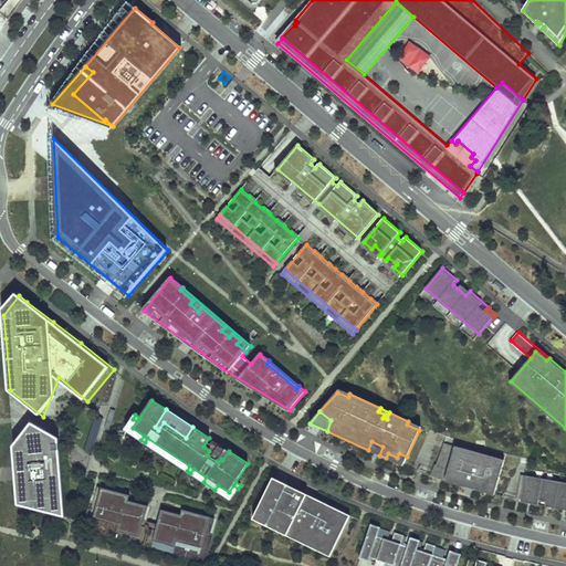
[(137,421),(133,419),(125,430),(140,440),(144,436),(133,428),(137,421)]
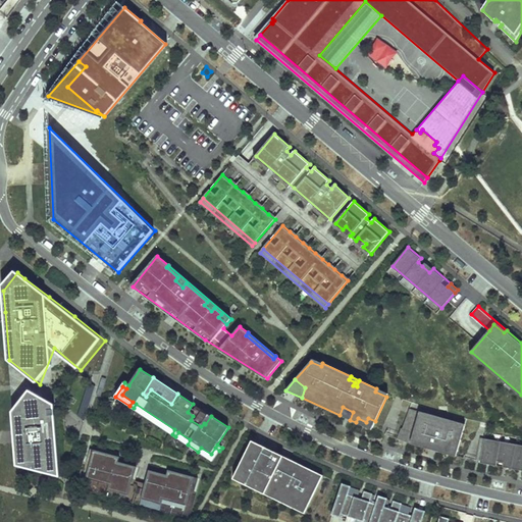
[(387,394),(376,388),(375,392),(386,397),(387,394)]
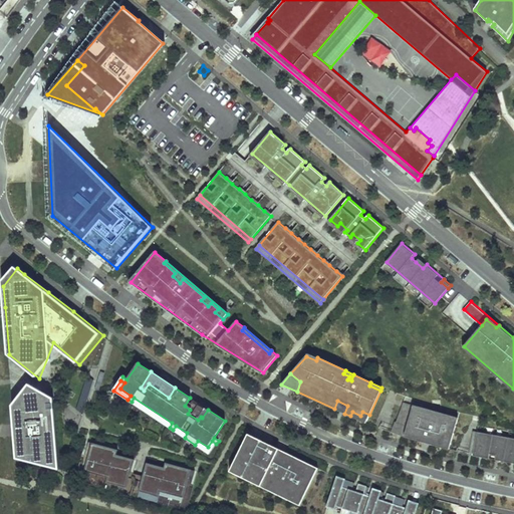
[(55,399),(30,384),(13,406),(18,459),(61,470),(55,399)]
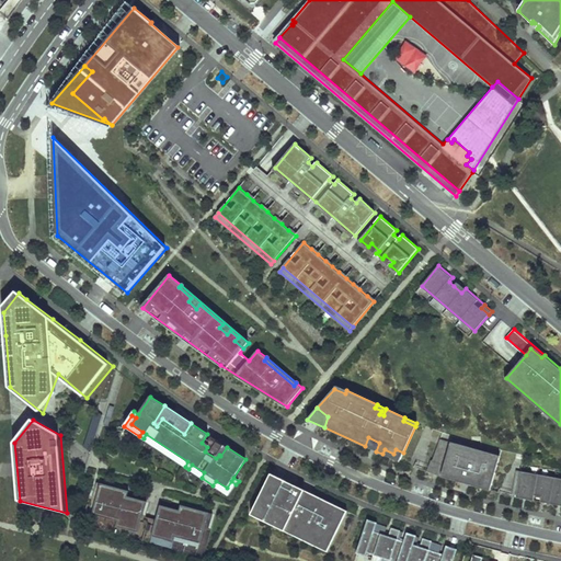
[(187,461),(146,434),(144,438),(185,467),(187,461)]
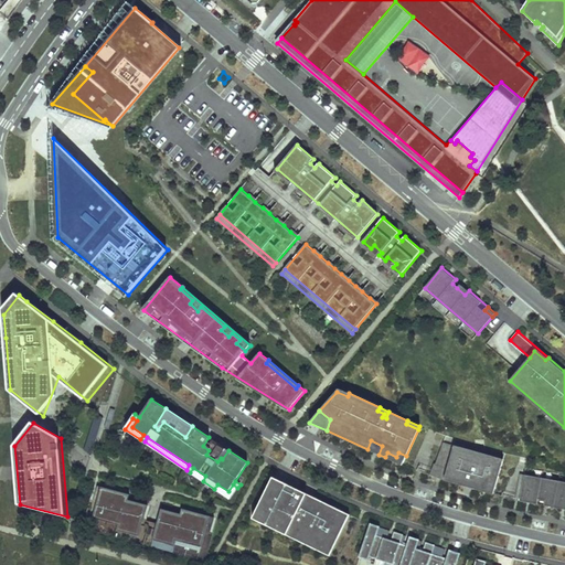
[(228,450),(209,437),(203,446),(209,450),(206,455),(217,461),(221,458),(222,459),(228,450)]
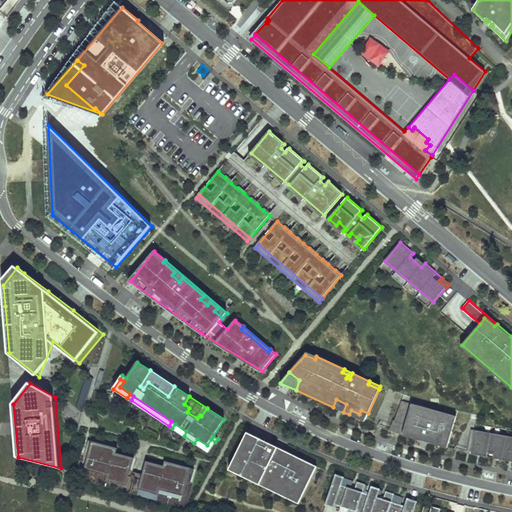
[(346,404),(336,399),(333,407),(343,412),(346,404)]
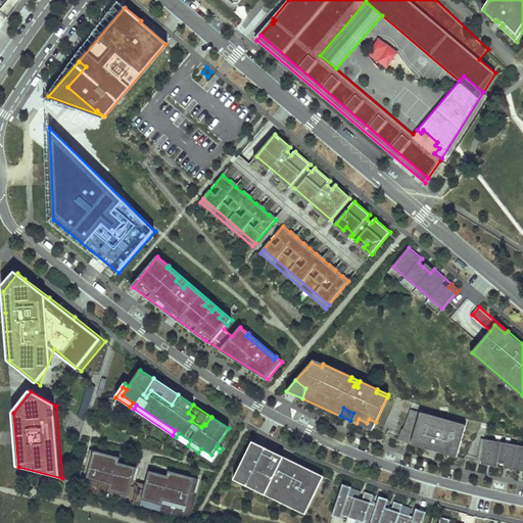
[(421,413),(410,410),(405,430),(401,429),(398,439),(421,447),(423,440),(432,443),(431,446),(439,448),(440,445),(448,448),(446,455),(457,458),(464,433),(455,431),(457,423),(429,415),(427,423),(419,421),(421,413)]
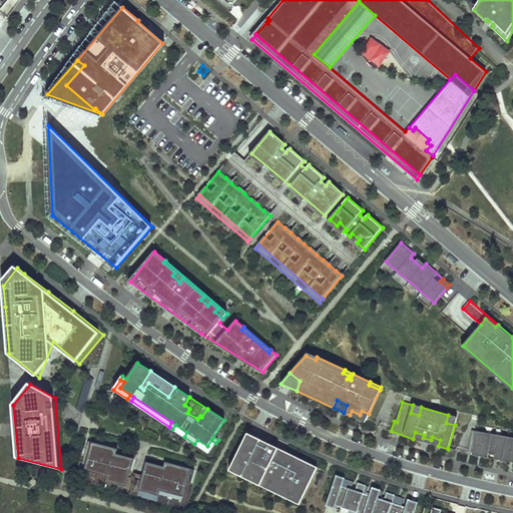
[(421,407),(413,405),(411,413),(419,415),(421,407)]
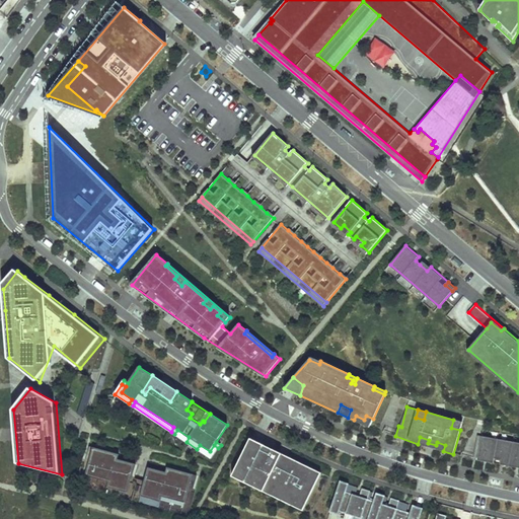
[(369,427),(373,419),(366,416),(364,420),(356,416),(354,420),(369,427)]
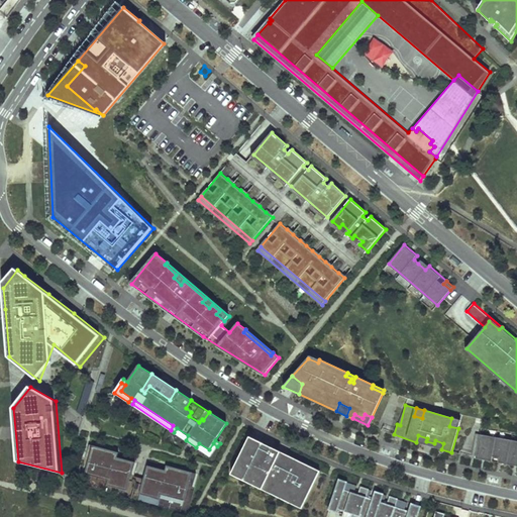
[(460,420),(451,418),(449,426),(458,428),(460,420)]
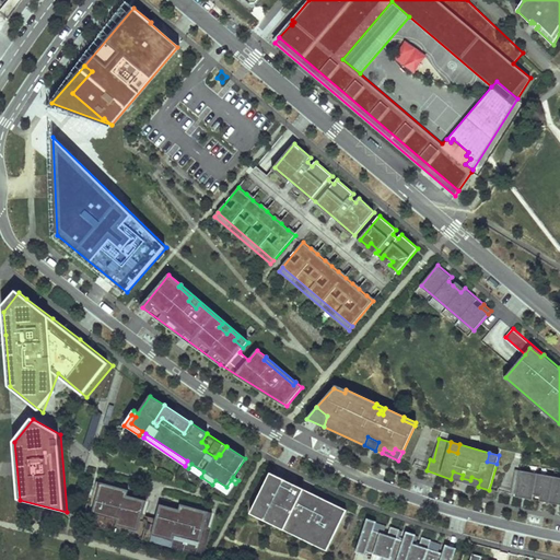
[(191,464),(188,468),(201,477),(203,471),(191,464)]
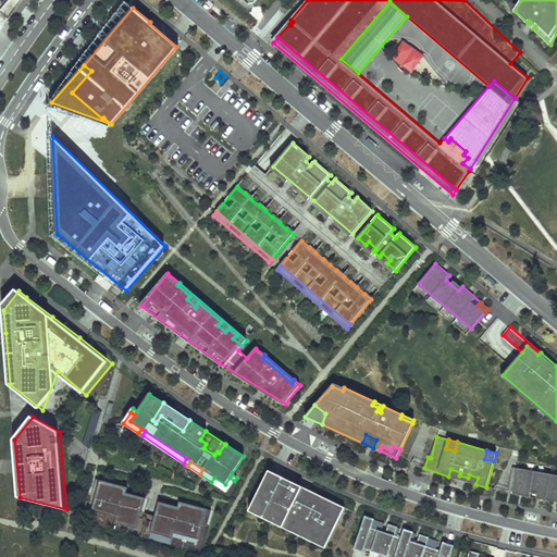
[(556,474),(512,467),(508,493),(530,497),(531,492),(537,493),(536,498),(556,502),(556,474)]
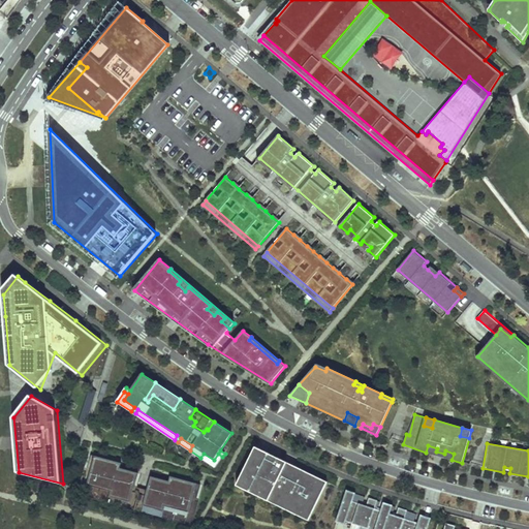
[(428,445),(426,453),(452,460),(454,454),(445,450),(444,454),(436,452),(437,448),(428,445)]
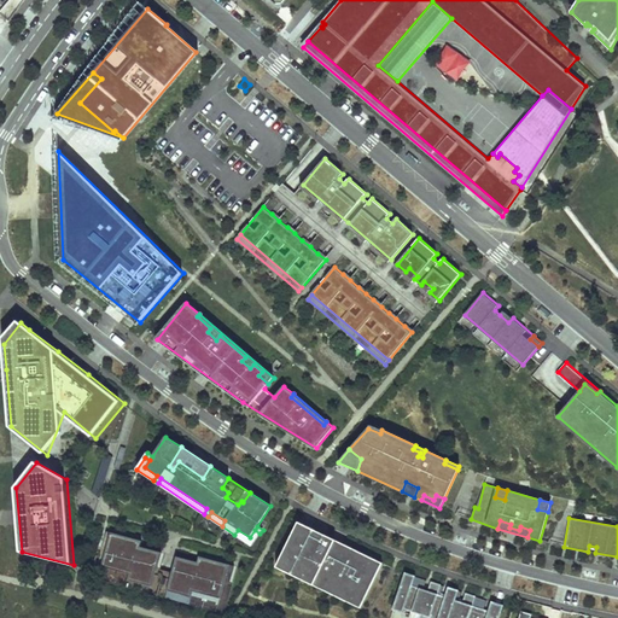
[(372,558),(297,523),(277,567),(350,602),(353,598),(363,602),(380,569),(369,564),(372,558)]
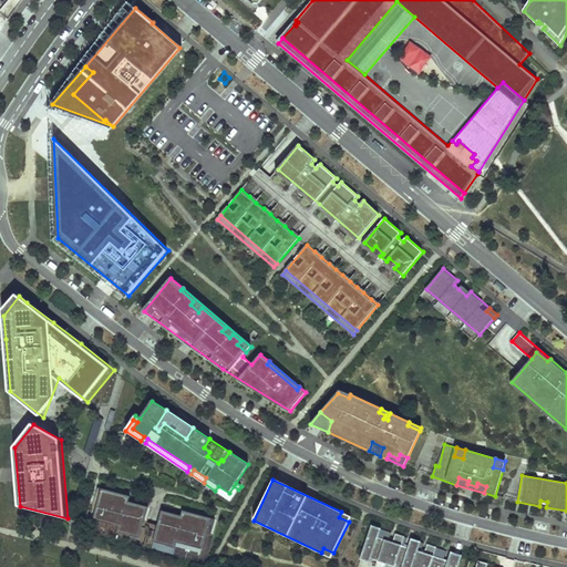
[(238,490),(234,486),(229,493),(218,486),(215,491),(232,501),(238,490)]
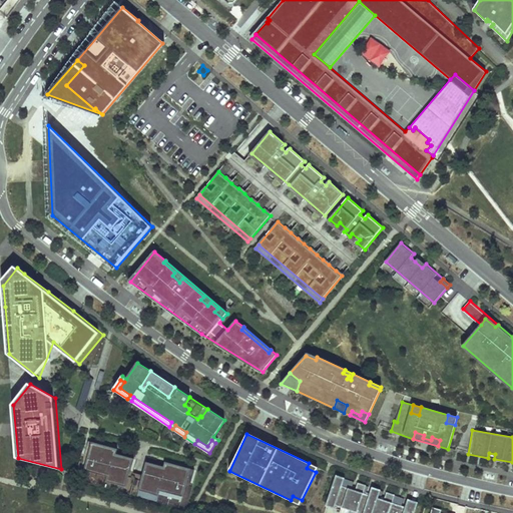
[(92,442),(88,441),(85,454),(82,453),(77,473),(83,475),(92,442)]
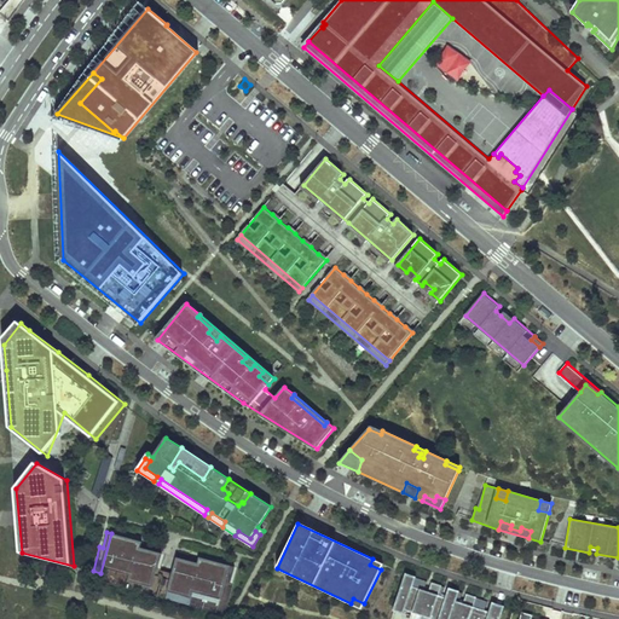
[(143,542),(111,533),(102,567),(131,574),(128,580),(152,588),(162,554),(140,548),(143,542)]
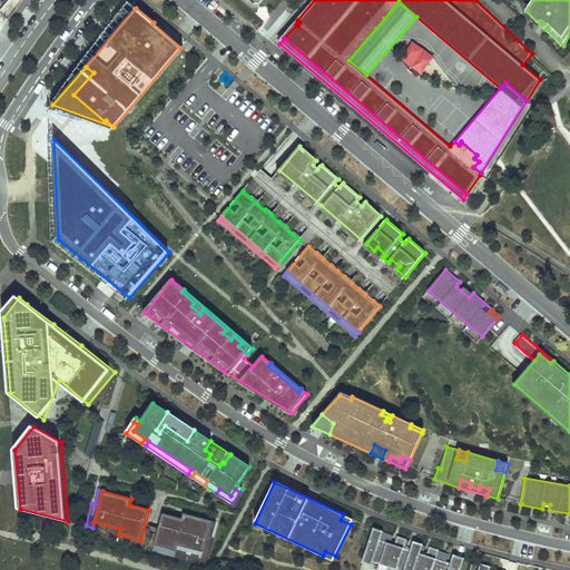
[(213,521),(184,513),(183,519),(163,513),(155,544),(177,550),(178,546),(205,552),(213,521)]
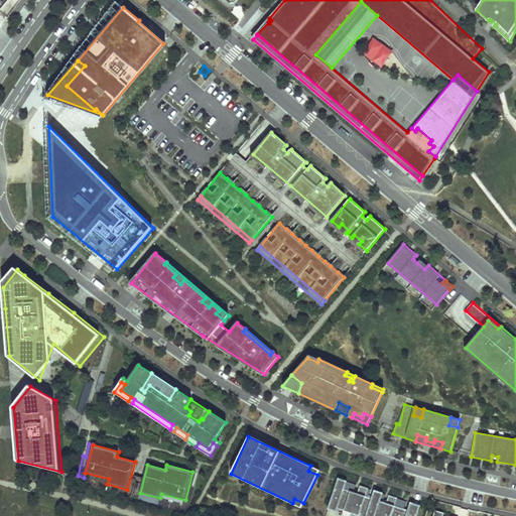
[(308,471),(317,475),(319,470),(310,466),(308,471)]
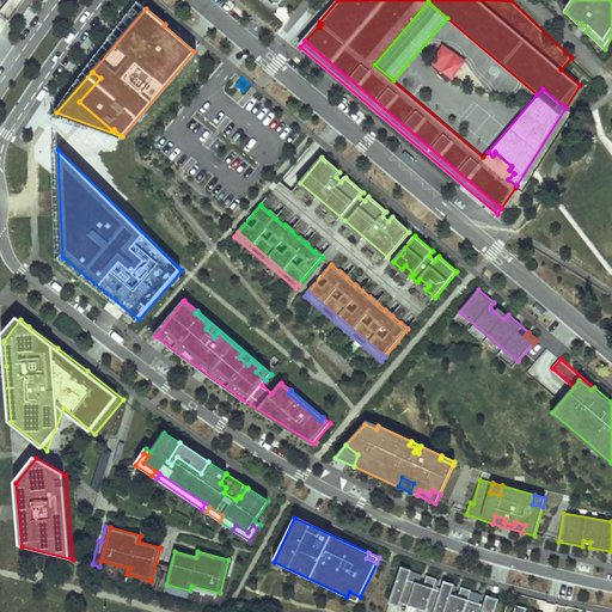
[(46,556),(43,569),(55,573),(59,560),(46,556)]
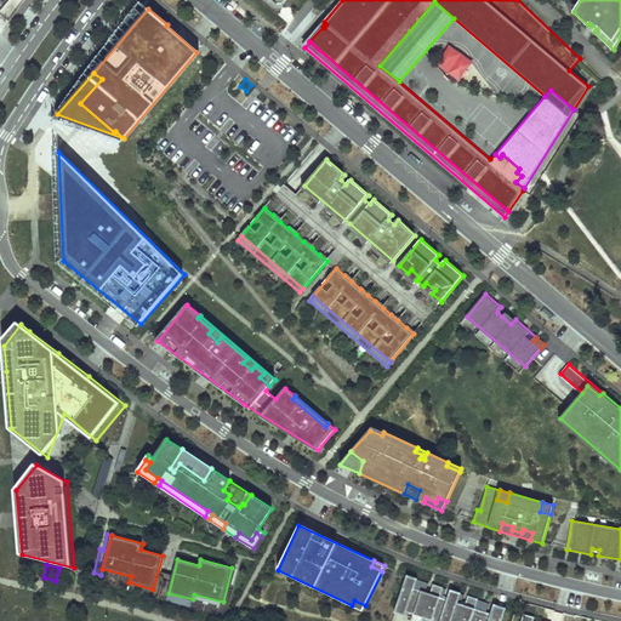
[(235,569),(232,568),(223,602),(194,594),(191,608),(224,616),(228,610),(235,585),(232,584),(235,569)]
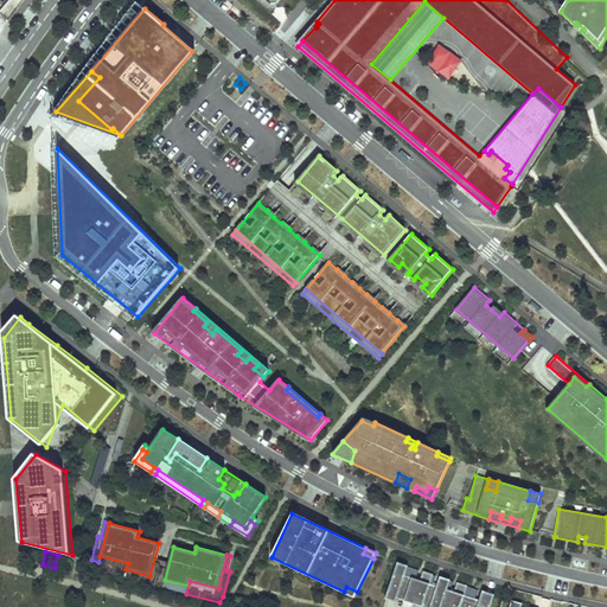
[(128,563),(100,556),(98,562),(102,570),(125,576),(128,563)]
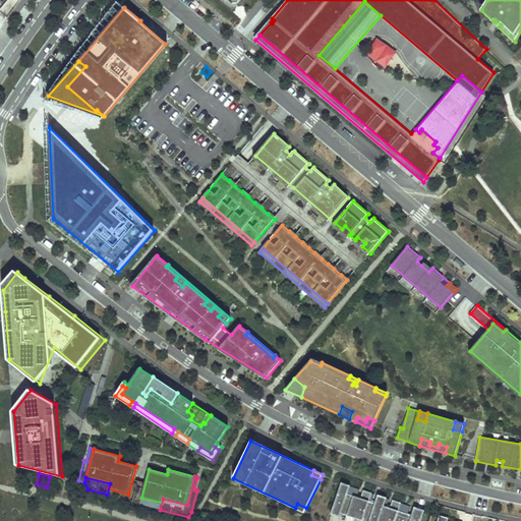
[(139,481),(132,479),(127,501),(133,503),(139,481)]
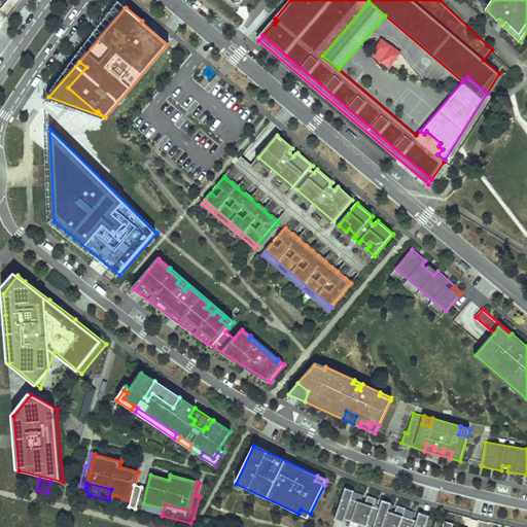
[(147,488),(141,487),(135,508),(141,510),(147,488)]
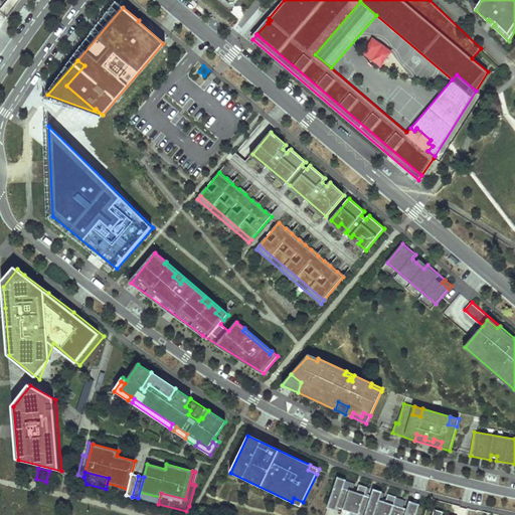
[(346,480),(337,477),(327,508),(336,511),(337,508),(350,512),(349,514),(358,514),(359,514),(415,514),(419,504),(409,501),(407,509),(394,505),(396,497),(388,494),(385,502),(380,500),(382,492),(373,489),(371,497),(365,495),(367,487),(359,485),(356,492),(344,488),(346,480)]
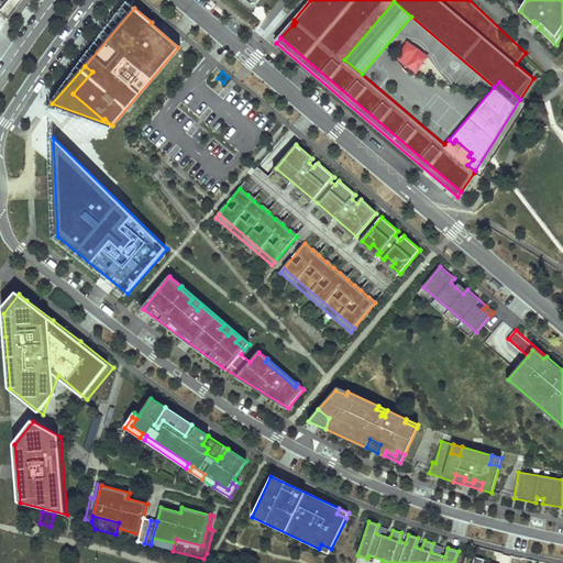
[(139,534),(117,528),(116,534),(138,541),(139,534)]
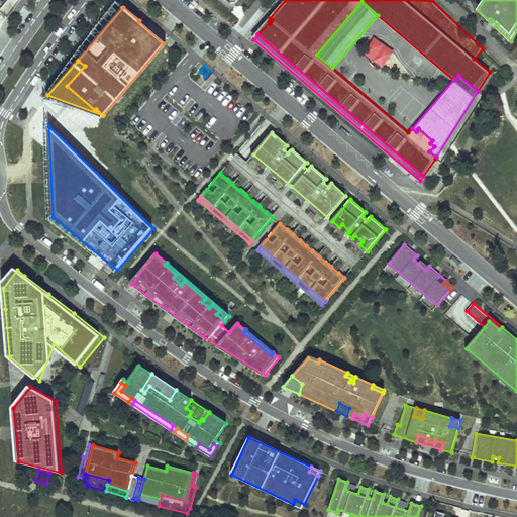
[(161,499),(140,494),(138,500),(159,506),(161,499)]
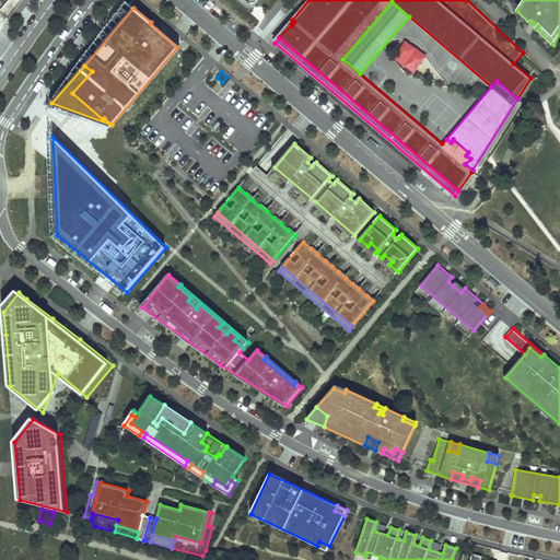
[(329,546),(319,541),(317,546),(327,551),(329,546)]
